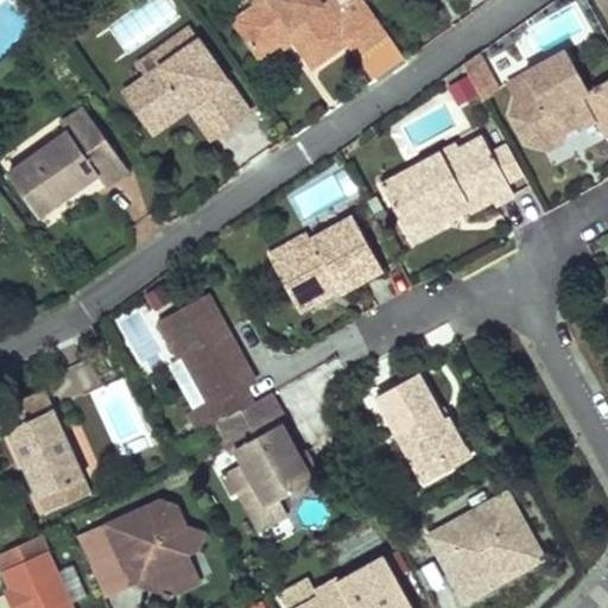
[(234,20),(260,58),(291,37),(314,68),(348,42),(356,54),(387,32),(365,0),(350,0),(330,14),(320,0),(252,0),(255,4),(234,20)]
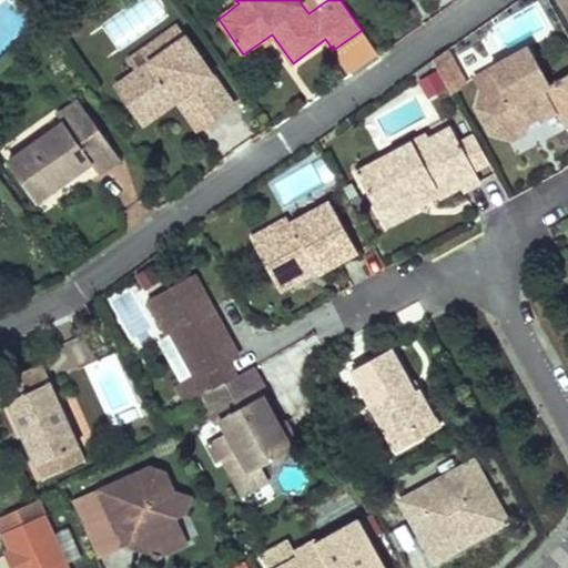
[(327,0),(298,0),(308,13),(327,0)]
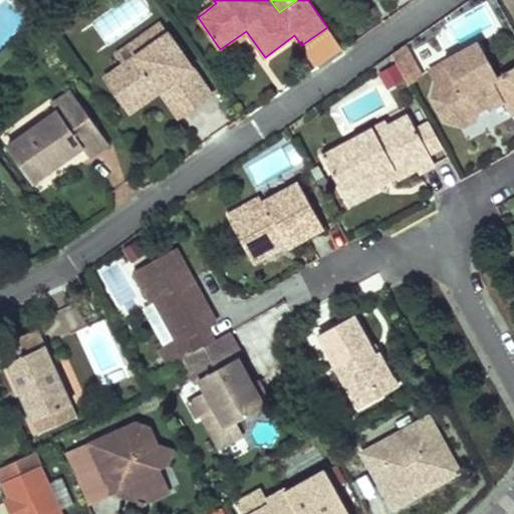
[(162,24),(117,55),(123,64),(168,33),(162,24)]
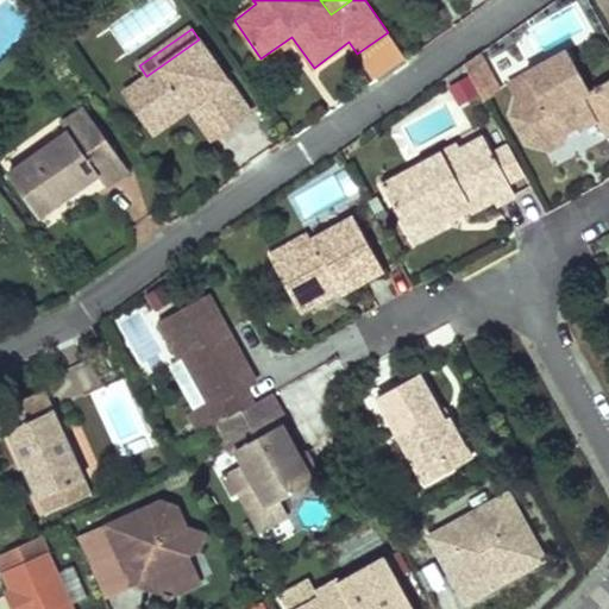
[(407,58),(388,32),(357,54),(376,81),(407,58)]
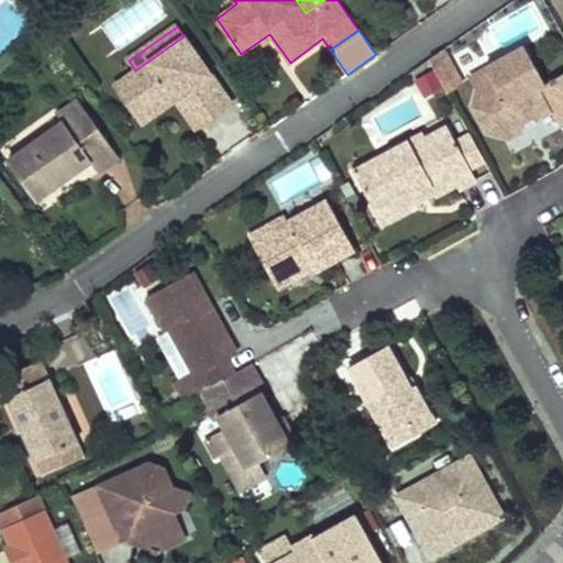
[(116,85),(139,118),(172,95),(176,100),(181,96),(201,124),(231,103),(184,36),(135,70),(116,85)]
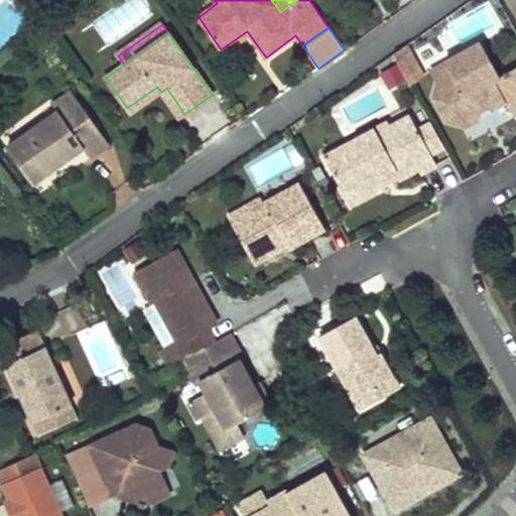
[(433,97),(446,121),(459,124),(480,113),(478,109),(487,104),(490,108),(491,110),(505,102),(512,114),(515,111),(515,68),(500,77),(481,42),(445,61),(454,77),(437,85),(433,97)]
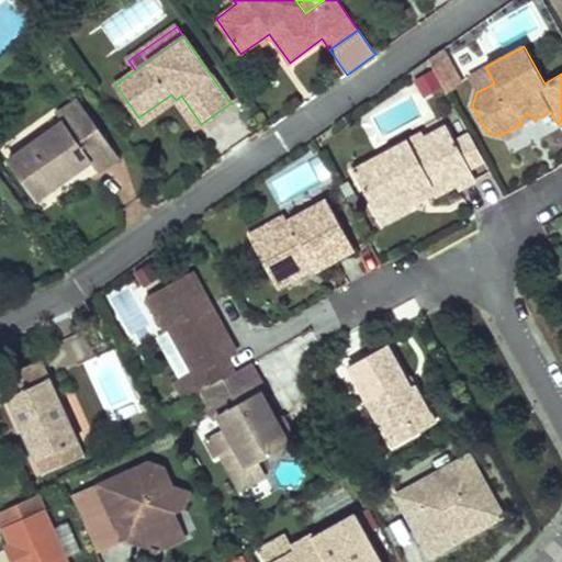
[(377,146),(433,112),(426,102),(462,79),(449,57),(357,113),(377,146)]
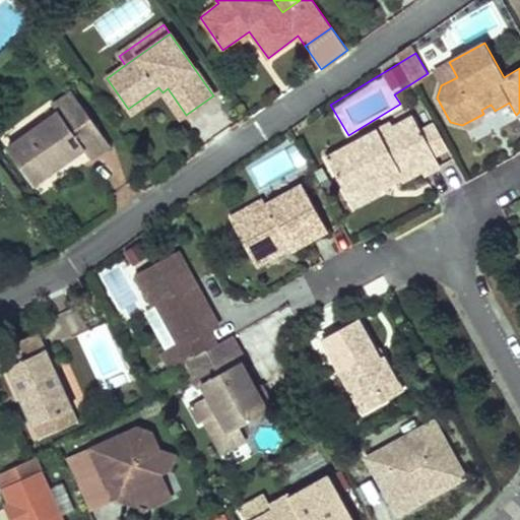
[(158,87),(128,109),(132,114),(163,92),(158,87)]
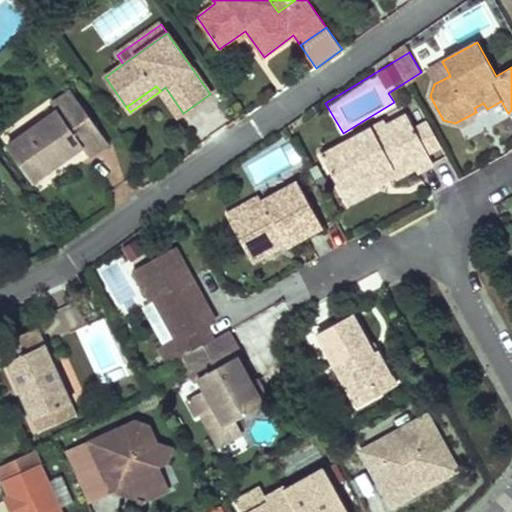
[(183,113),(165,87),(160,91),(178,117),(183,113)]
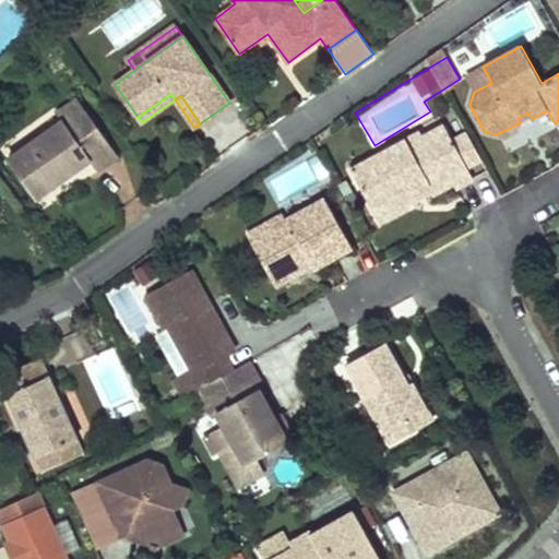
[(8,161),(36,199),(90,161),(98,171),(119,156),(78,98),(57,114),(62,121),(8,161)]
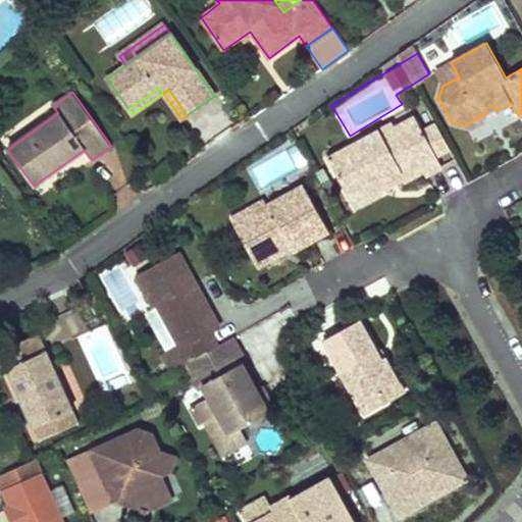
[(485,114),(496,109),(492,105),(483,110),(485,114)]
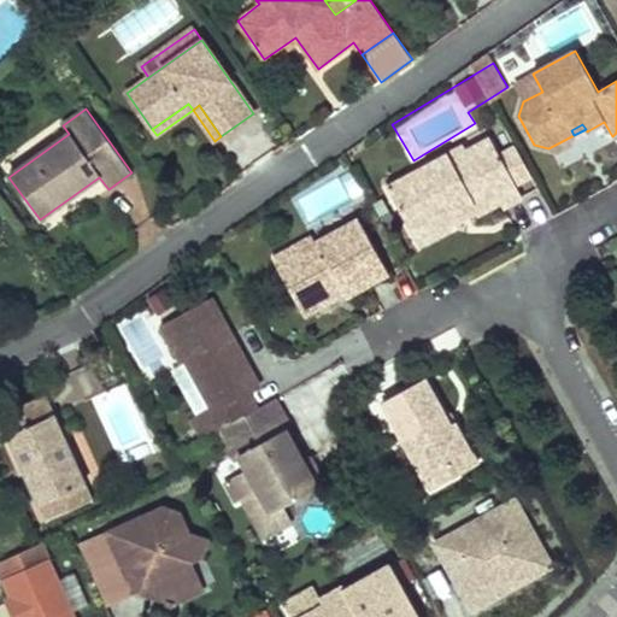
[(574,142),(574,135),(548,148),(557,152),(574,142)]
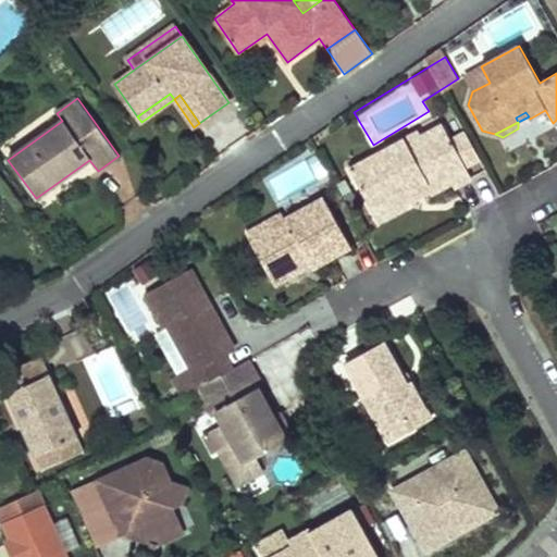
[(376,198),(387,217),(405,207),(406,202),(409,193),(425,184),(429,190),(430,194),(452,182),(454,187),(471,177),(465,165),(450,140),(443,124),(421,136),(419,132),(384,150),(379,165),(355,178),(368,202),(376,198)]
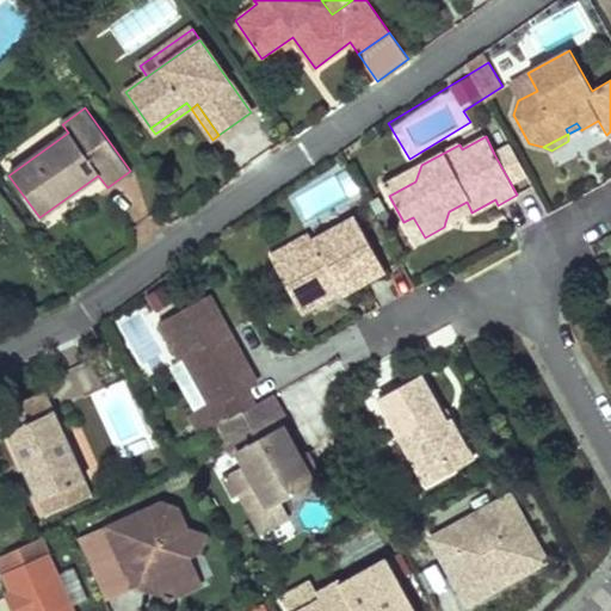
[(510,146),(494,154),(510,181),(525,173),(510,146)]
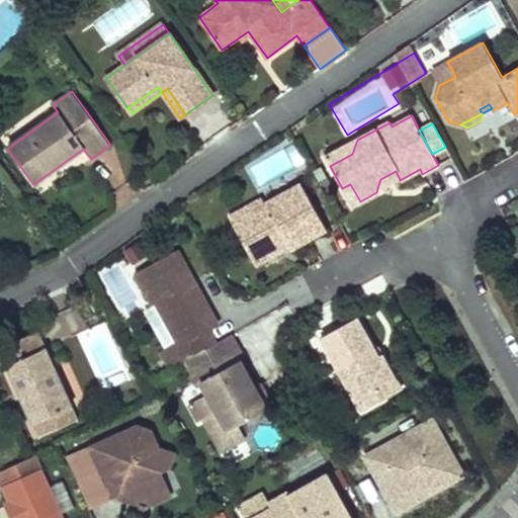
[(352,154),(357,140),(325,157),(330,166),(352,154)]
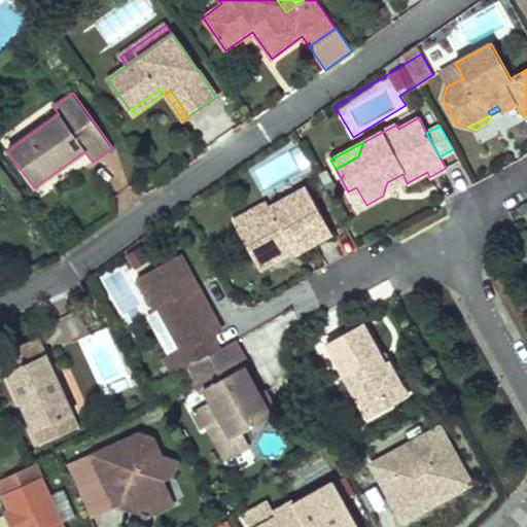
[(384,191),(406,180),(402,174),(387,182),(384,191)]
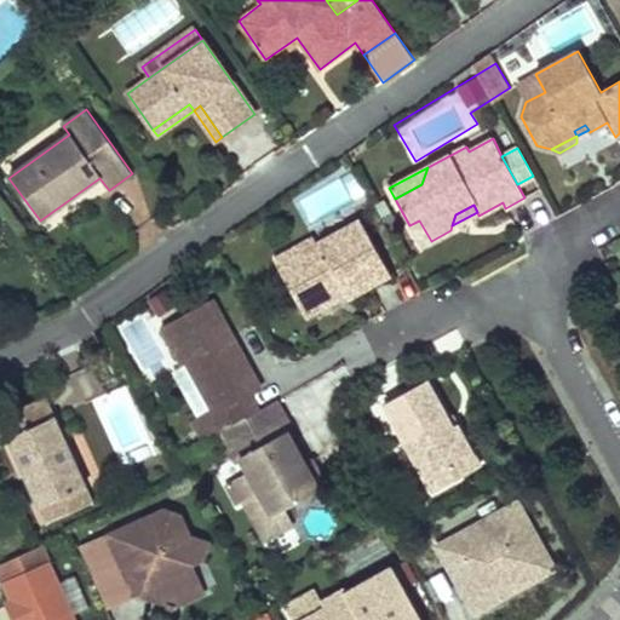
[(390,275),(360,220),(316,245),(319,248),(280,270),(305,317),(334,302),(332,296),(343,290),(345,296),(348,299),(390,275)]
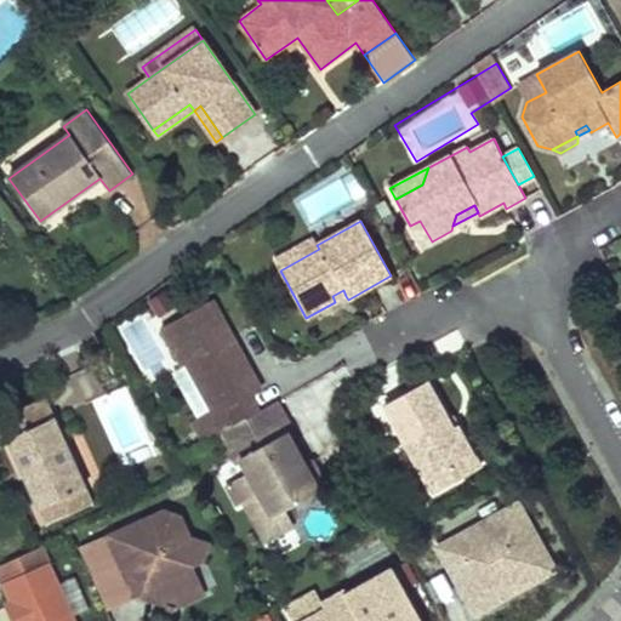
[(422,246),(432,241),(420,221),(410,226),(422,246)]
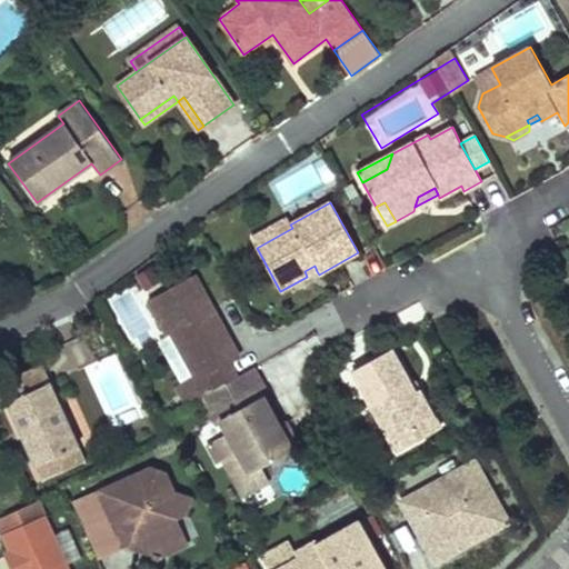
[(290,225),(287,218),(251,238),(257,248),(292,228),(290,225)]
